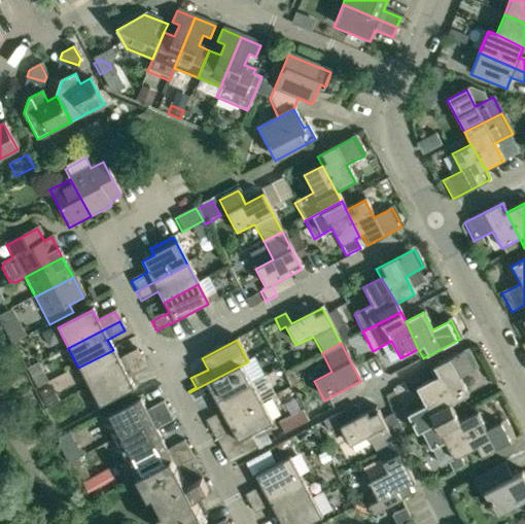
[(113,350),(78,368),(89,387),(140,360),(135,351),(118,360),(113,350)]
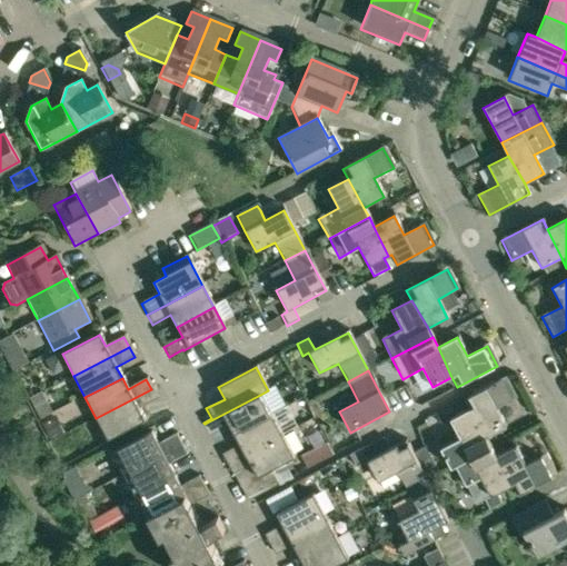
[(464,399),(469,409),(486,438),(505,427),(495,409),(515,398),(505,378),(464,399)]
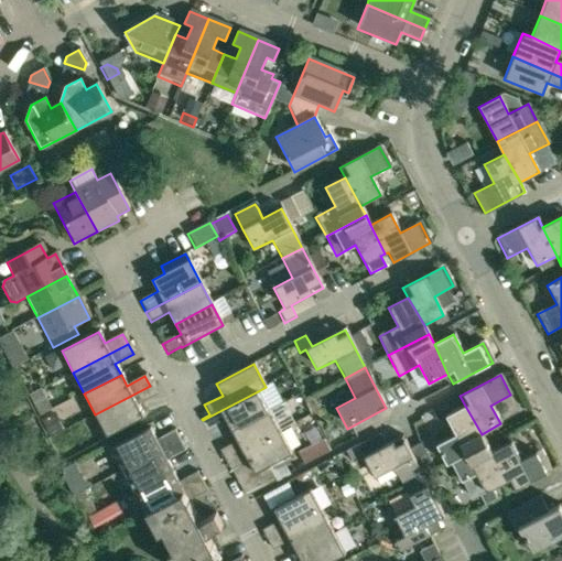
[(150,386),(95,414),(107,437),(143,418),(137,406),(155,396),(150,386)]
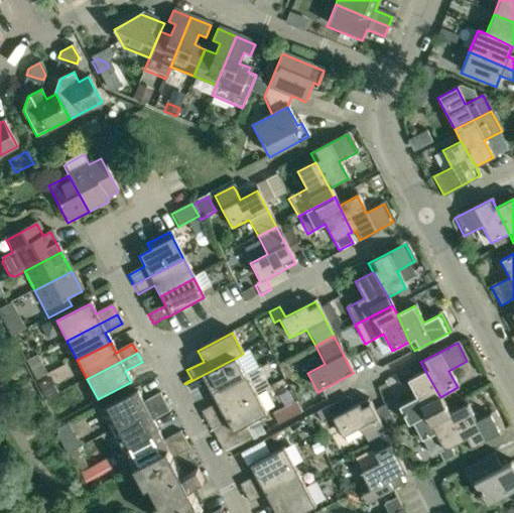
[(236,358),(185,384),(189,392),(207,384),(212,393),(245,375),(236,358)]
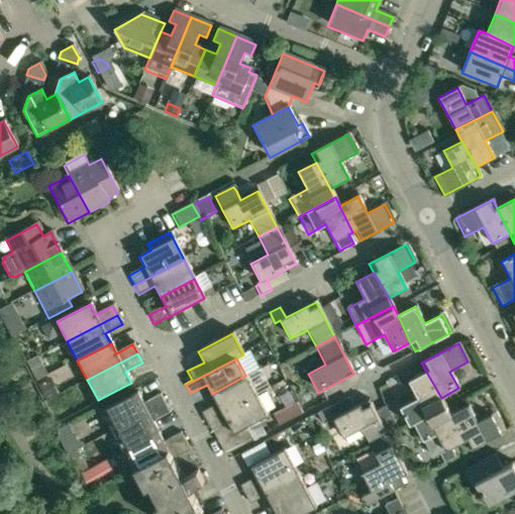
[(441,398),(426,372),(408,382),(417,399),(399,408),(409,426),(445,407),(441,398)]
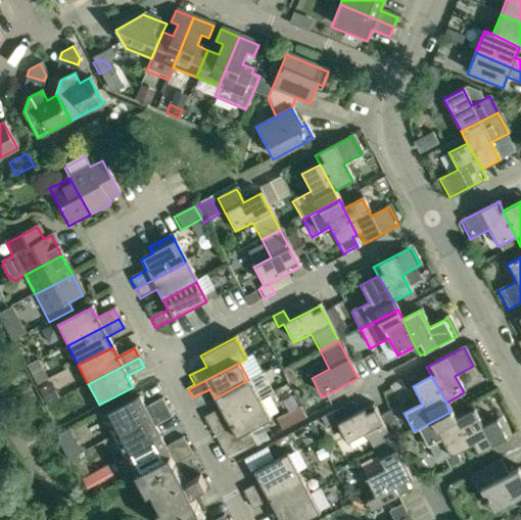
[(248,380),(215,398),(220,410),(203,418),(207,427),(258,400),(248,380)]
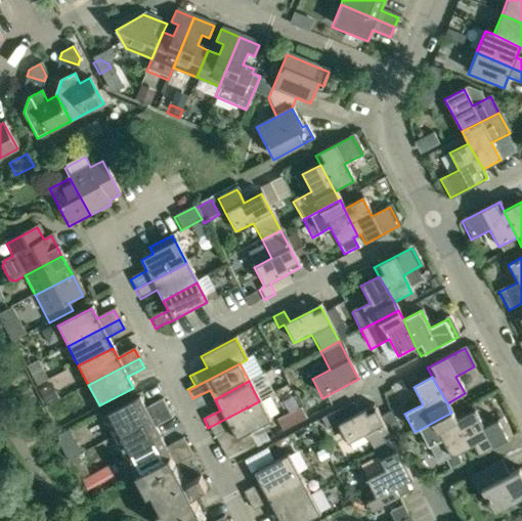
[(37,392),(45,407),(57,400),(49,385),(37,392)]
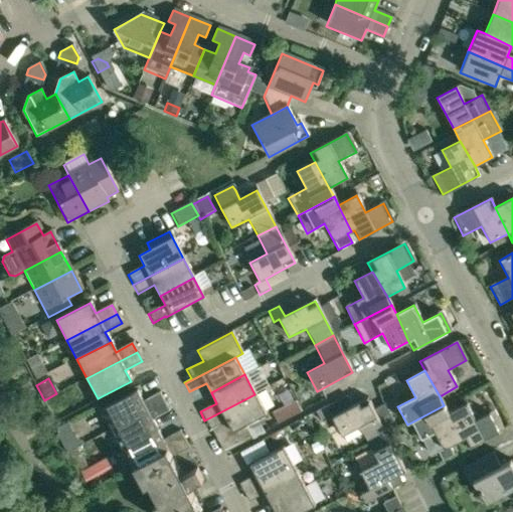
[(137,391),(103,409),(114,430),(164,402),(159,393),(142,402),(137,391)]
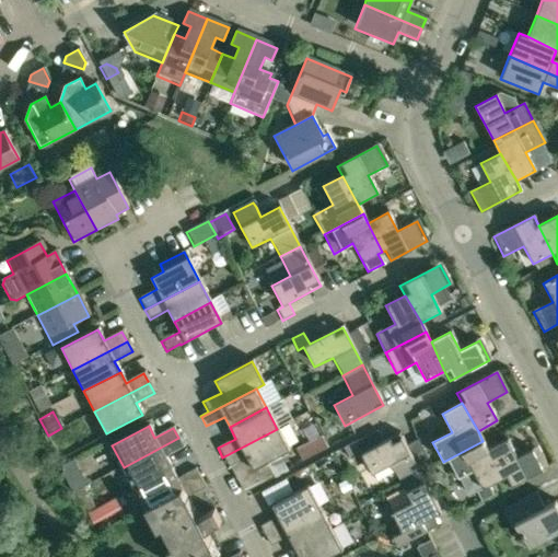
[(294,452),(301,464),(327,451),(326,450),(314,426),(301,432),(307,445),(294,452)]
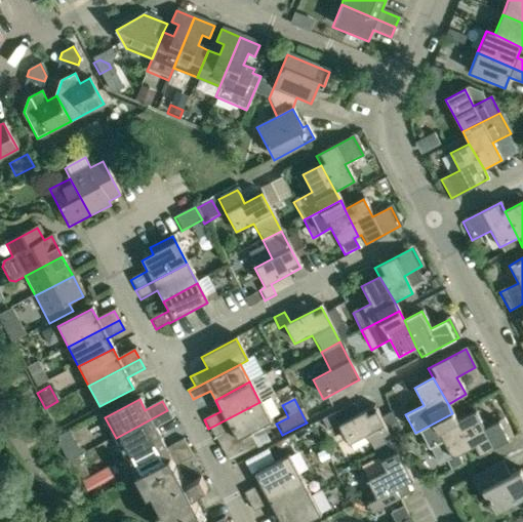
[(259,402),(208,429),(213,439),(214,438),(229,431),(231,430),(236,441),(235,441),(220,449),(228,464),(257,447),(249,434),(260,428),(271,423),(259,402)]
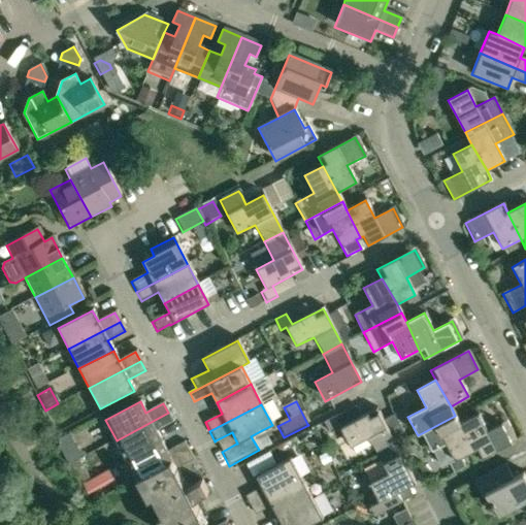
[(377,457),(396,448),(390,436),(376,409),(340,428),(350,448),(367,438),(377,457)]
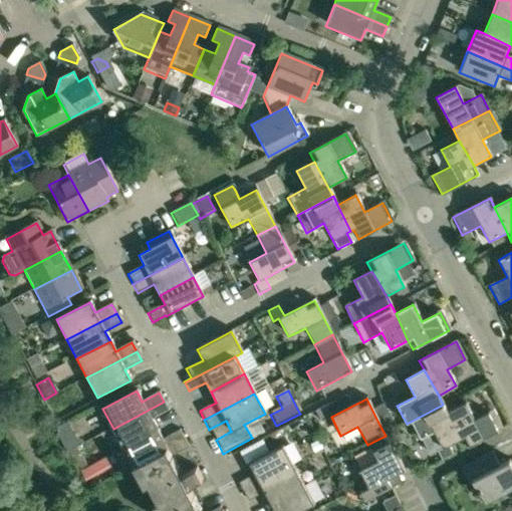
[(169,411),(164,402),(113,429),(123,447),(157,430),(152,420),(169,411)]
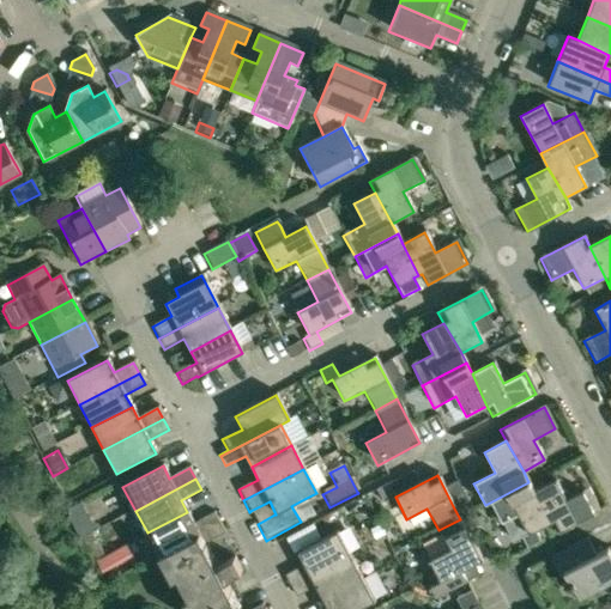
[(555,480),(534,492),(550,523),(555,534),(598,511),(587,489),(566,501),(555,480)]
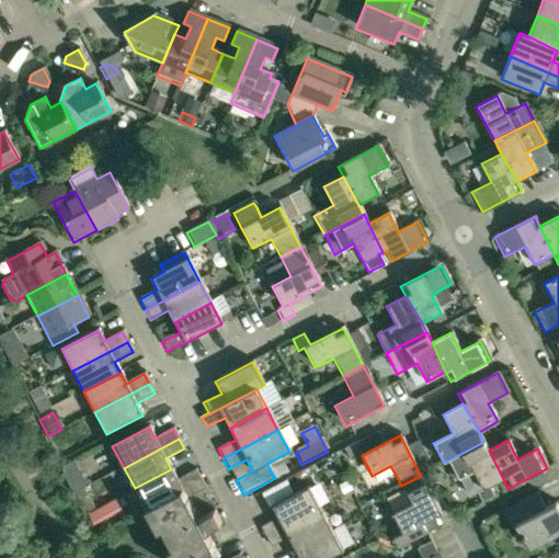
[(489,451),(483,442),(444,463),(454,482),(474,471),(483,490),(476,494),(480,503),(492,498),(488,488),(503,479),(489,451)]
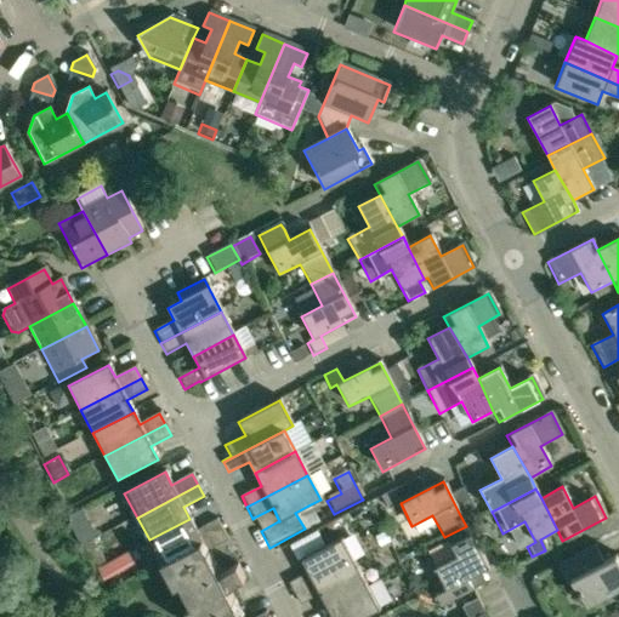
[(399,504),(392,491),(380,497),(387,510),(399,504)]
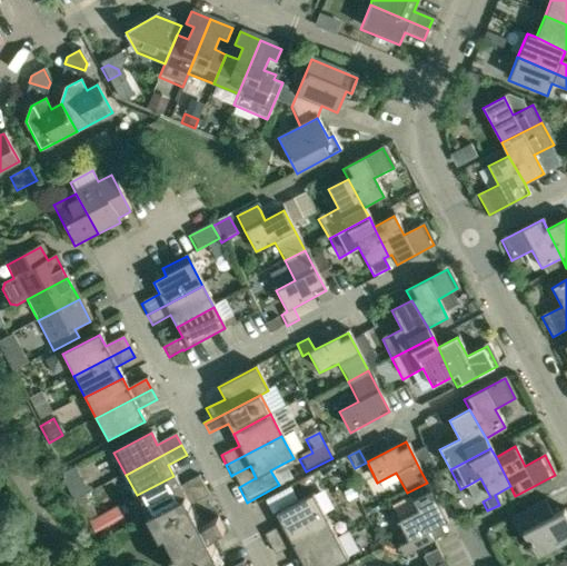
[(420,470),(427,483),(437,477),(430,465),(420,470)]
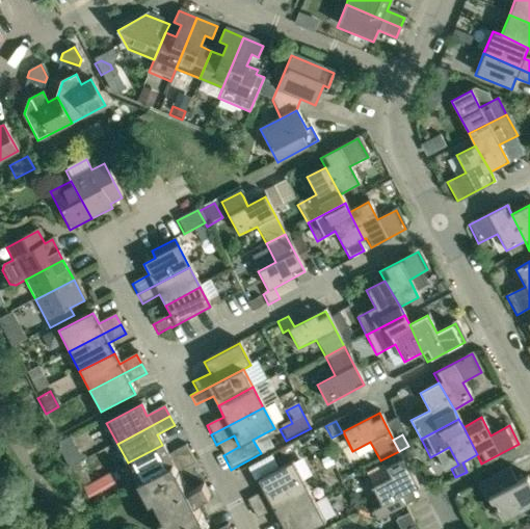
[(128,463),(138,482),(190,455),(185,447),(168,455),(162,445),(128,463)]
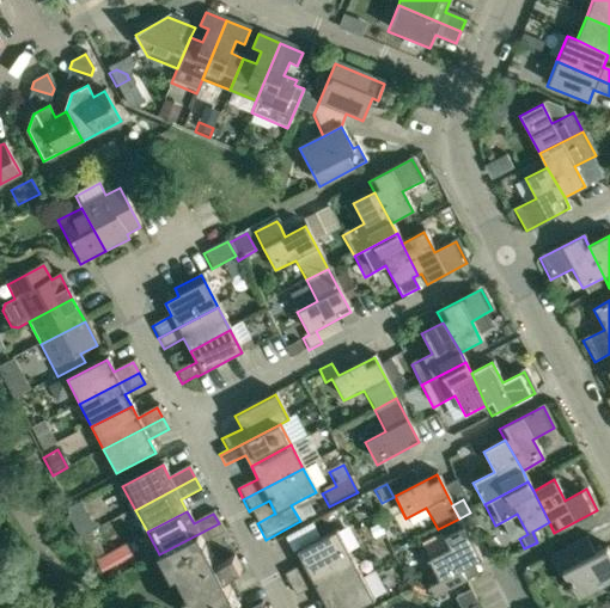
[(481,560),(459,519),(438,529),(449,550),(428,560),(435,575),(422,582),(433,600),(474,578),(468,567),(481,560)]
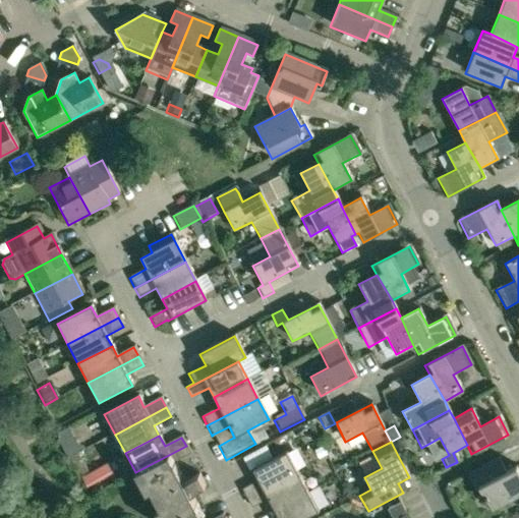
[(63,450),(67,457),(71,455),(72,455),(73,454),(69,446),(67,447),(63,450)]
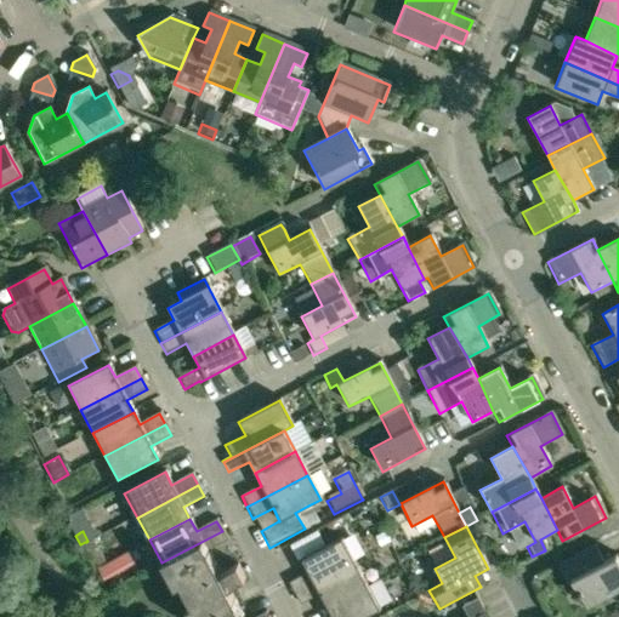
[(231,616),(239,612),(227,589),(244,580),(237,566),(220,575),(208,552),(227,542),(222,531),(162,563),(175,588),(180,584),(191,605),(186,609),(189,616),(231,616)]
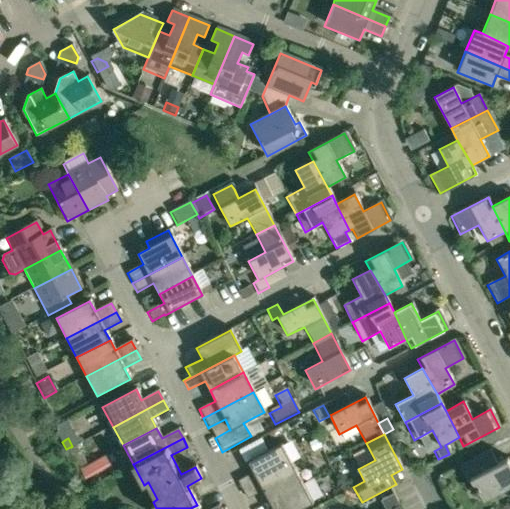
[(242,492),(292,465),(281,445),(248,462),(253,473),(237,482),(242,492)]
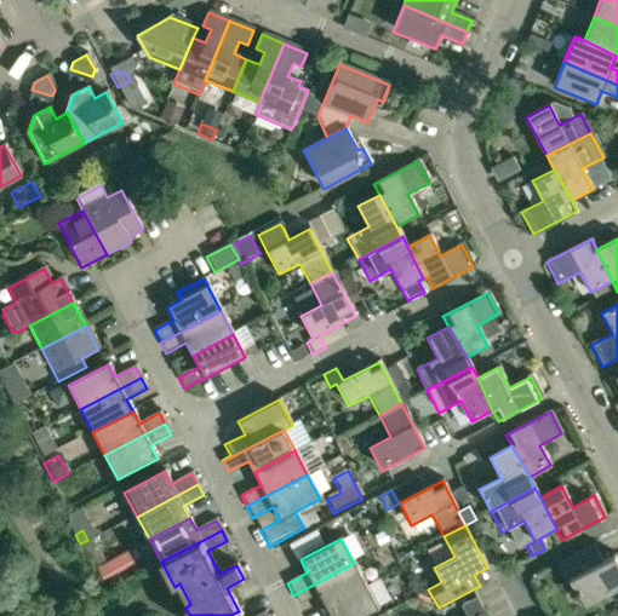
[(593,546),(555,565),(565,583),(570,580),(584,608),(617,589),(617,563),(614,556),(601,562),(593,546)]
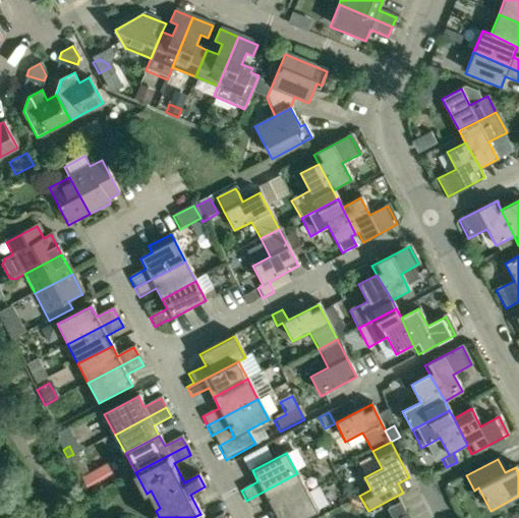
[(85,490),(97,483),(91,473),(80,479),(85,490)]
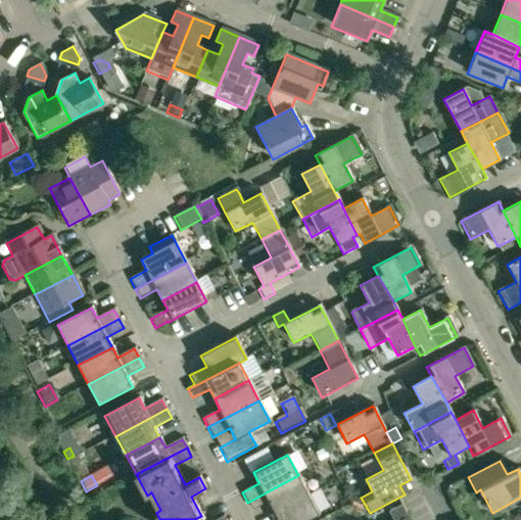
[(269,502),(274,512),(308,493),(298,475),(247,503),(251,511),(269,502)]
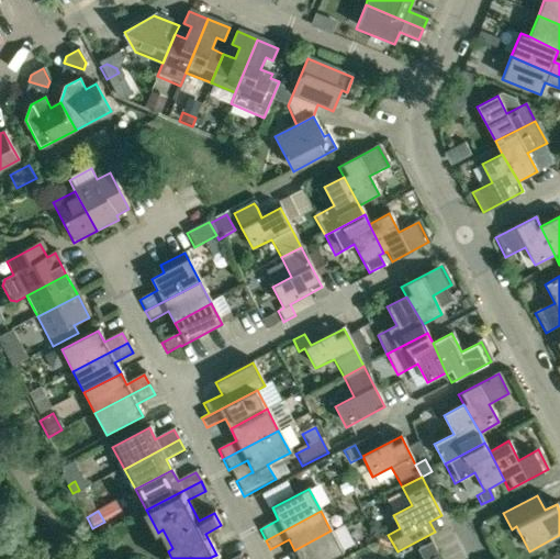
[(333,558),(343,554),(331,530),(294,550),(299,558),(333,558)]
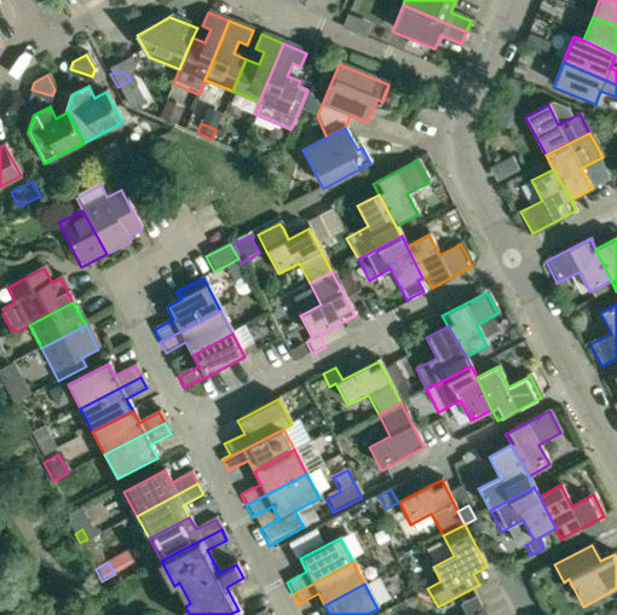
[(482,610),(471,591),(455,598),(462,614),(473,614),(482,610)]
